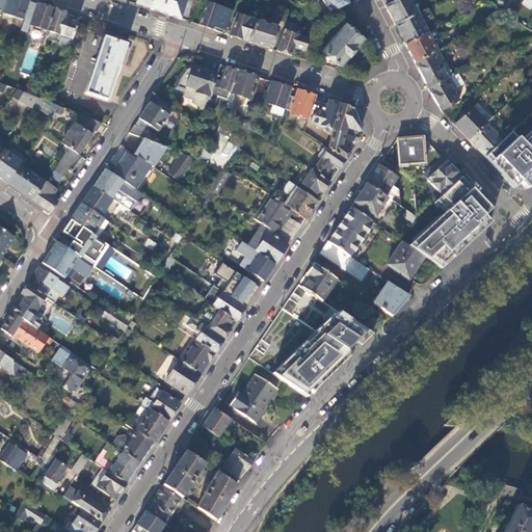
[(29,2),(24,0),(6,0),(3,8),(2,12),(23,21),(29,2)]
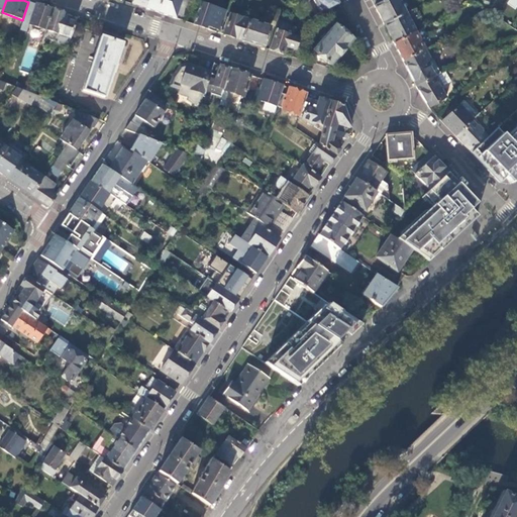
[(191,0),(148,0),(145,9),(184,21),(191,0)]
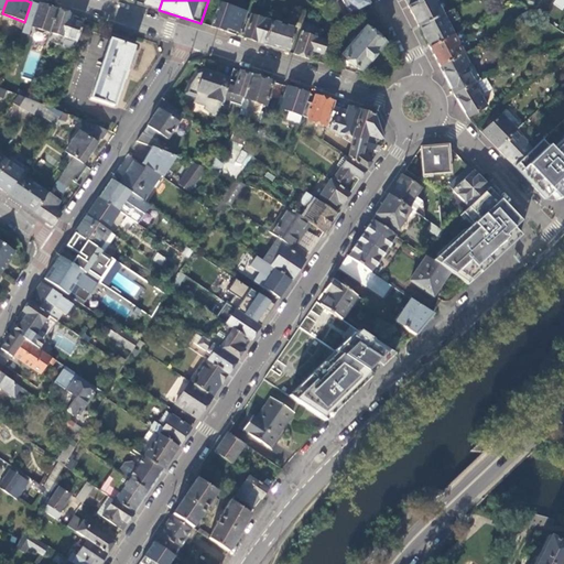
[(342,0),(350,15),(370,4),(367,0),(342,0)]
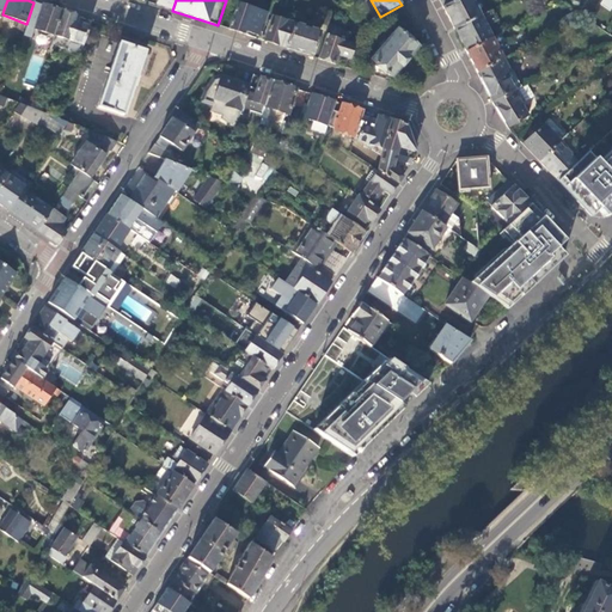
[(439,0),(454,30),(479,16),(471,0),(439,0)]
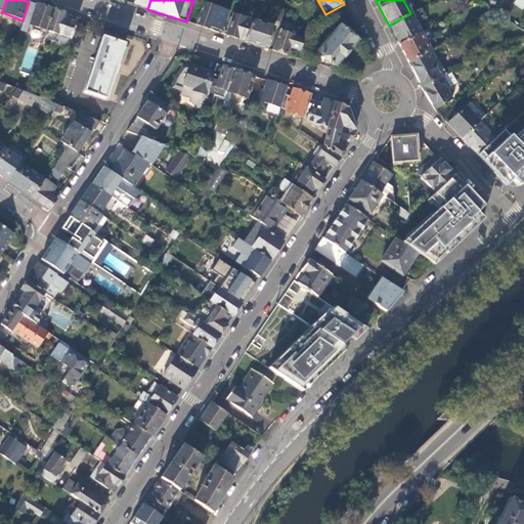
[(523,0),(516,0),(514,4),(523,10),(523,8),(523,0)]
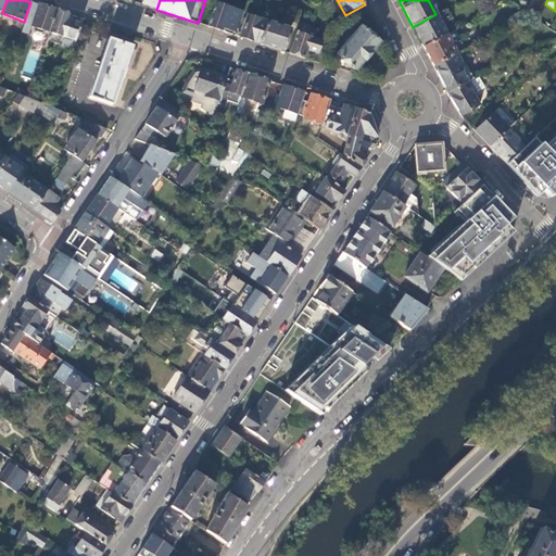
[(57,10),(30,2),(24,22),(23,24),(49,33),(57,10)]
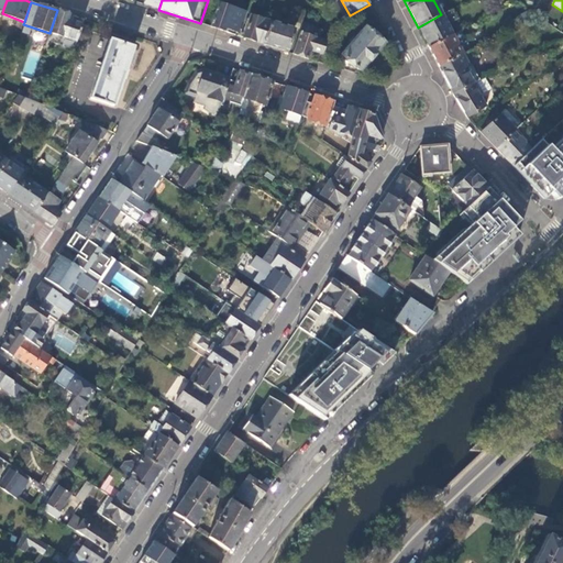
[(218,3),(210,26),(224,32),(224,29),(239,33),(246,12),(218,3)]
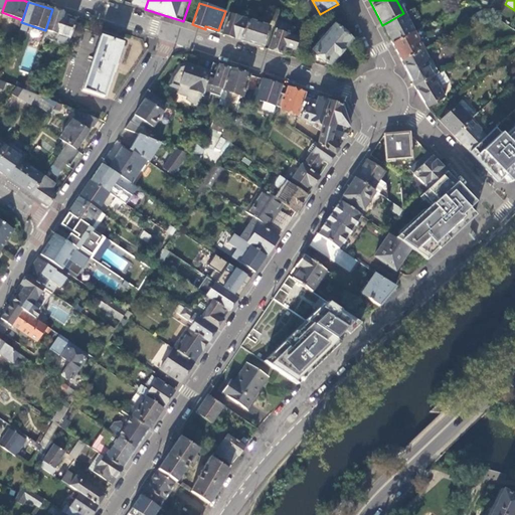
[(63,13),(52,9),(45,30),(69,38),(75,20),(62,16),(63,13)]
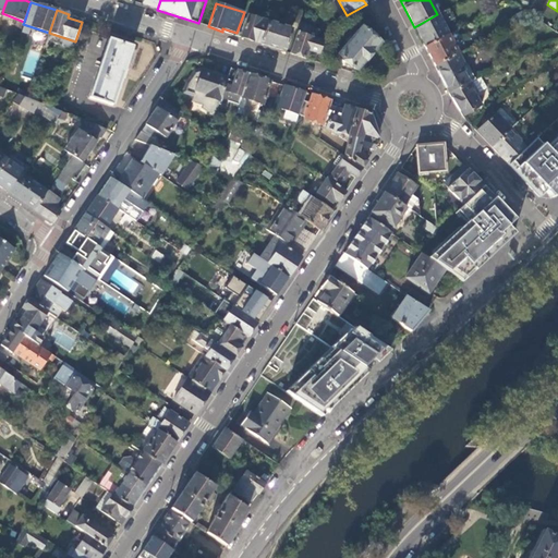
[(414,27),(425,47),(448,35),(437,14),(414,27)]
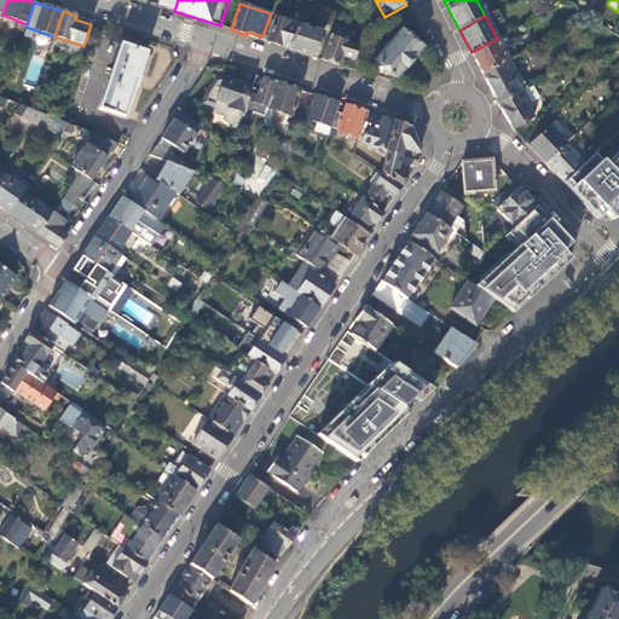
[(276,17),(267,41),(289,50),(298,24),(276,17)]
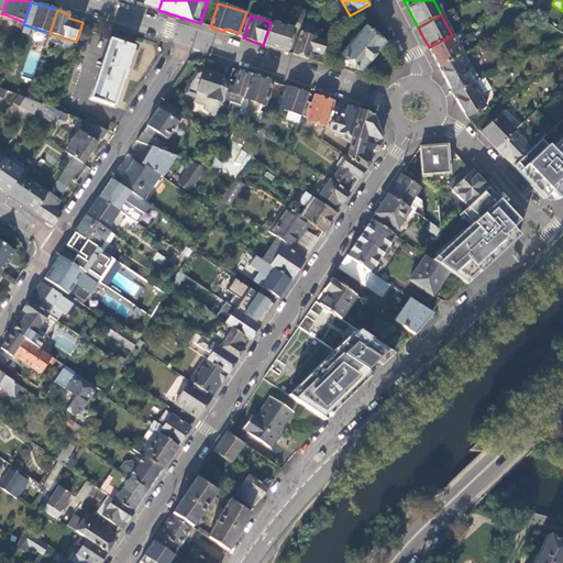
[(271,22),(263,45),(287,53),(295,31),(271,22)]
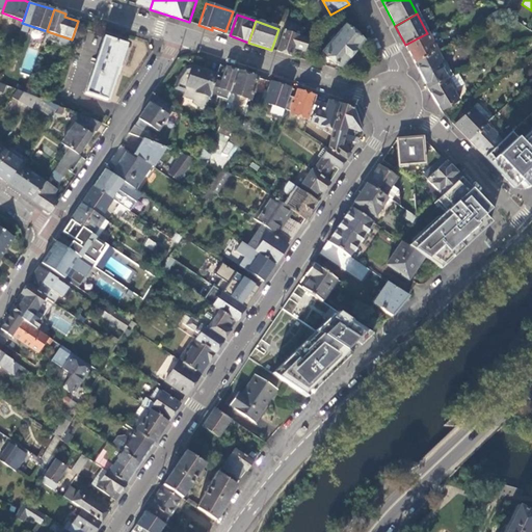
[(293,35),(296,25),(286,22),(283,31),(275,52),(291,56),(293,49),(303,52),(308,41),(293,35)]
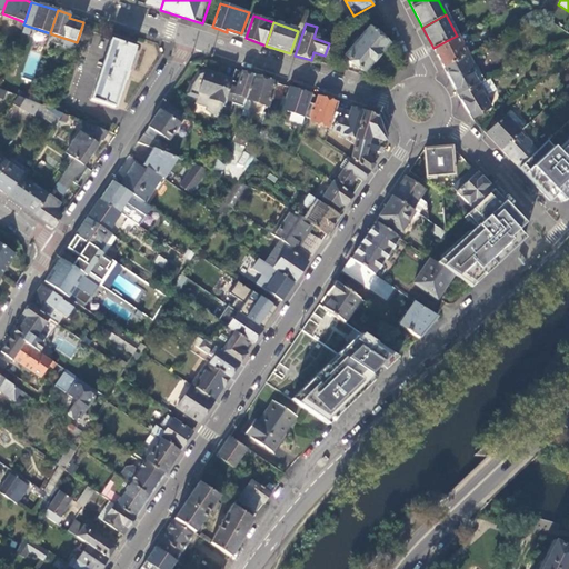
[(345,56),(363,72),(388,43),(370,28),(345,56)]
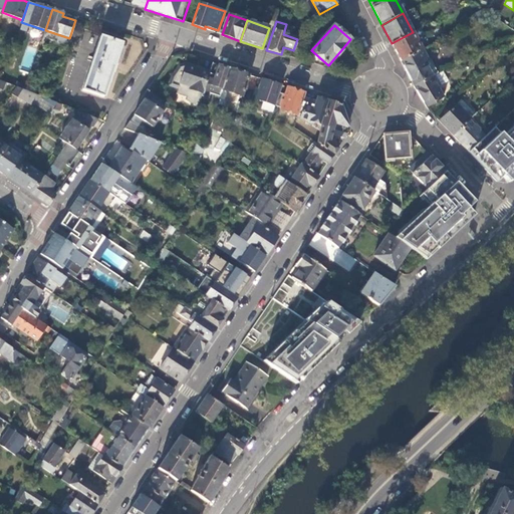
[(392,43),(401,61),(422,50),(413,32),(392,43)]
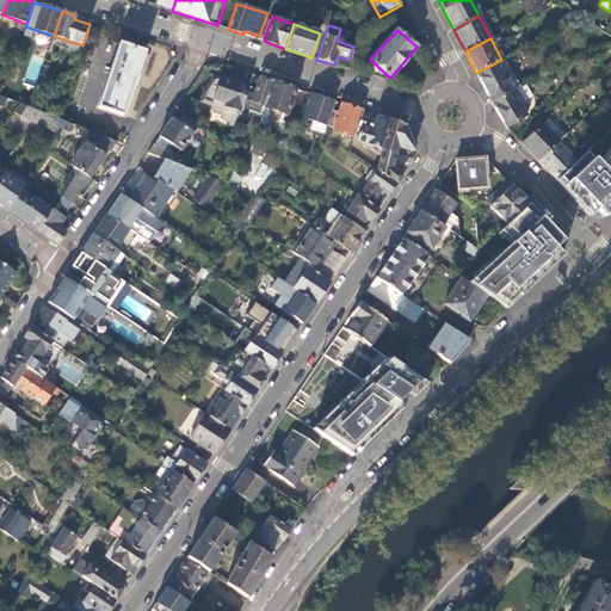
[(99,106),(124,115),(146,51),(121,43),(99,106)]
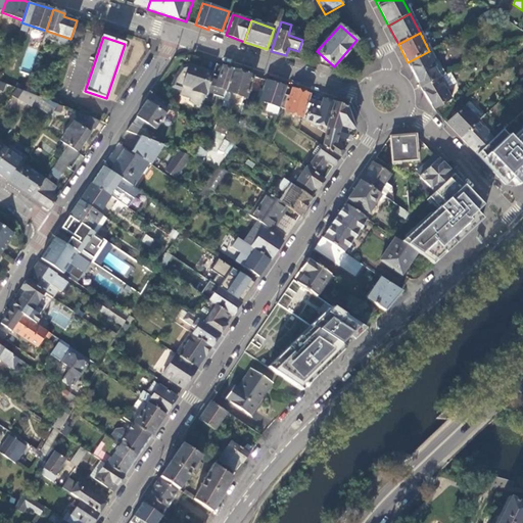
[(408,62),(422,88),(445,76),(443,73),(437,60),(434,62),(429,51),(408,62)]
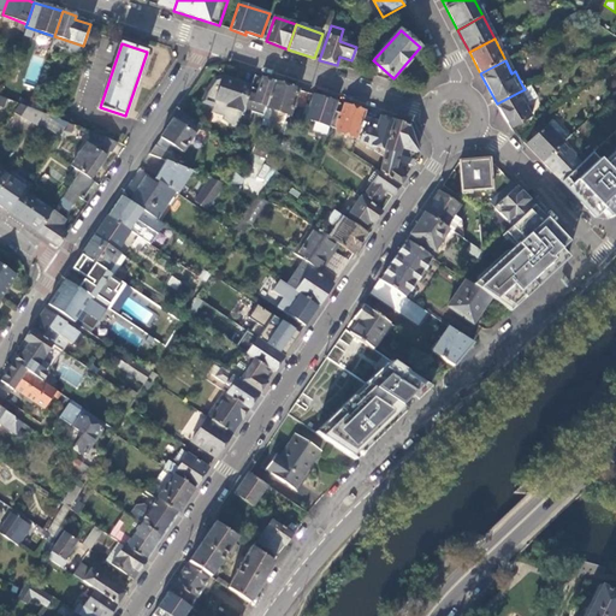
[(242,116),(252,87),(221,77),(215,80),(206,95),(203,105),(214,108),(212,113),(224,118),(224,120),(235,128),(238,129),(242,116)]
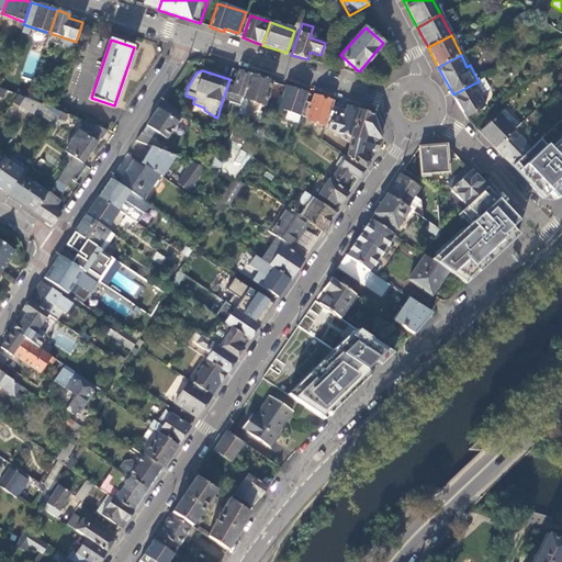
[(228,109),(231,102),(240,105),(244,99),(251,76),(240,72),(237,81),(229,79),(221,105),(228,109)]
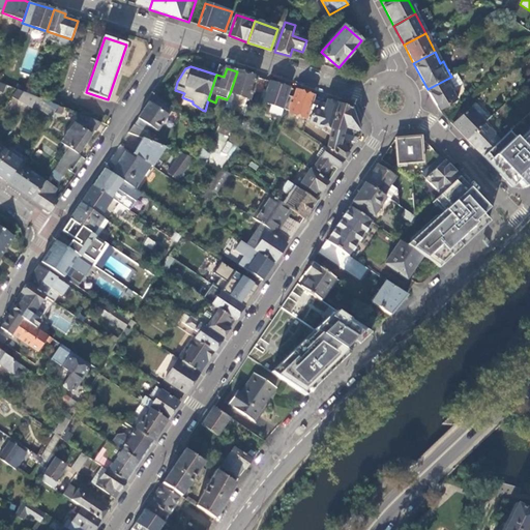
[(251,99),(257,78),(237,71),(230,93),(251,99)]
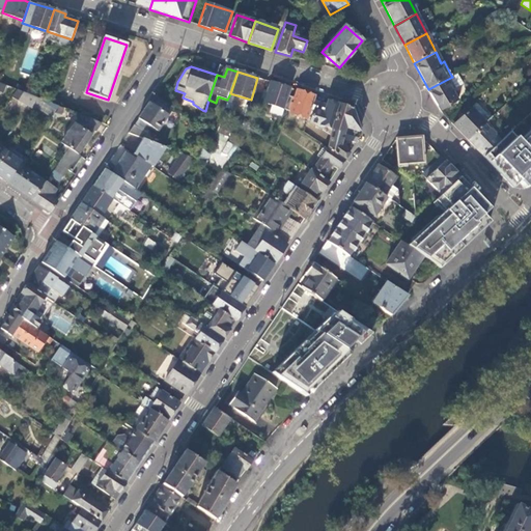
[(452,77),(428,89),(440,112),(458,102),(452,91),(464,86),(457,74),(452,77)]
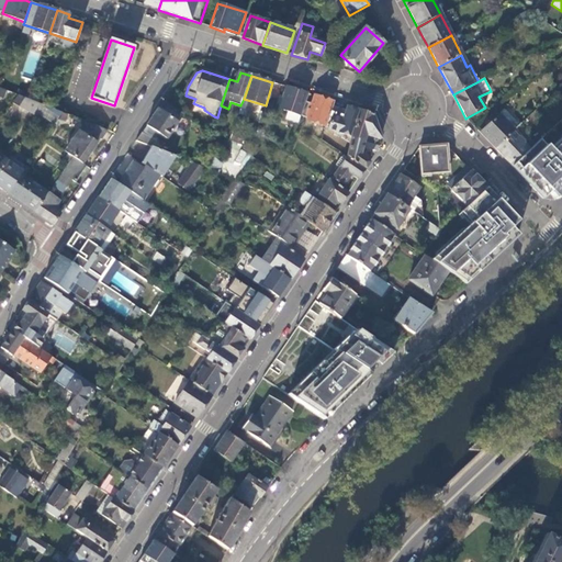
[(305,103),(308,94),(287,87),(279,109),(301,116),(305,103)]
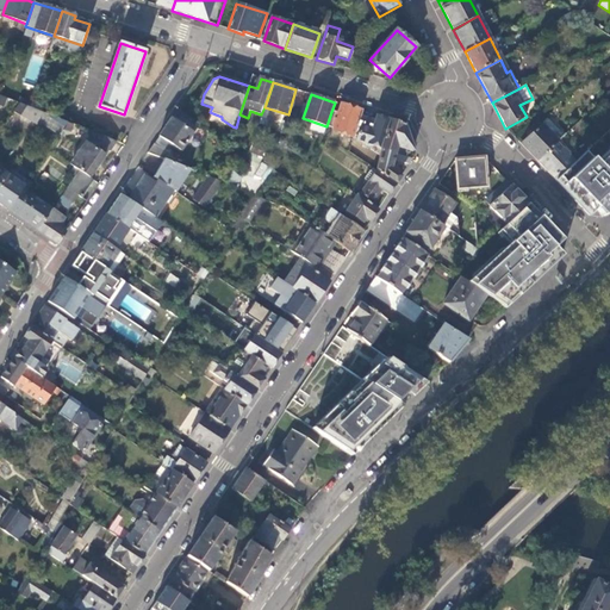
[(49,114),(20,104),(14,113),(41,128),(49,114)]
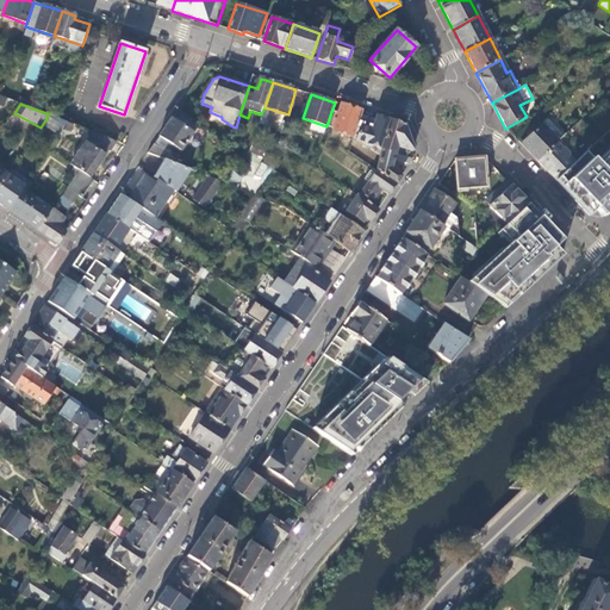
[(331,130),(354,137),(362,112),(341,105),(337,116),(334,114),(334,113),(331,112),(327,126),(332,129),(331,130)]
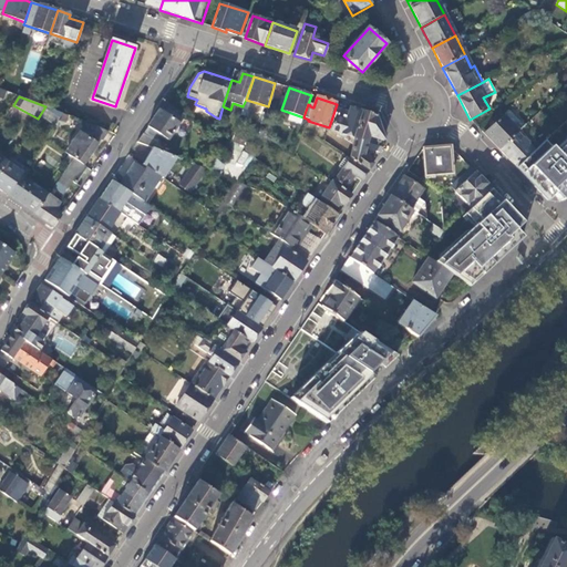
[(185,116),(165,102),(148,126),(168,141),(185,116)]
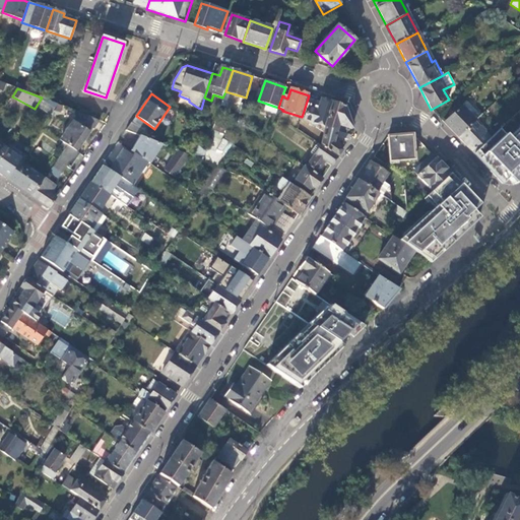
[(326,127),(332,103),(321,100),(317,111),(308,108),(304,120),(326,127)]
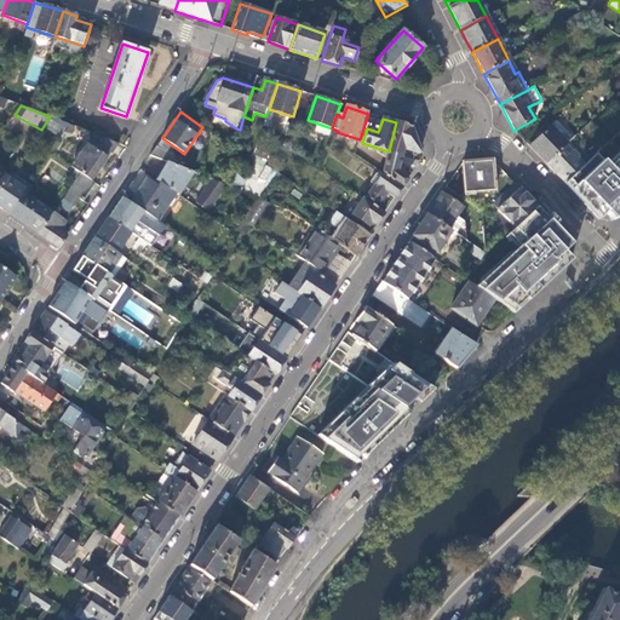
[(556,121),(529,147),(546,165),(567,145),(568,144),(570,143),(568,139),(570,137),(556,121)]
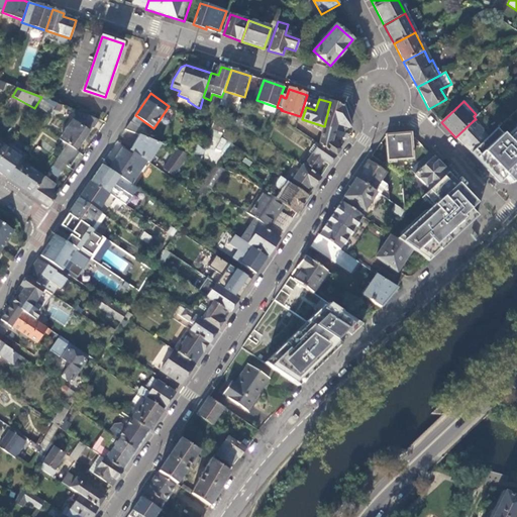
[(337,124),(350,128),(342,106),(330,102),(324,126),(335,130),(337,124)]
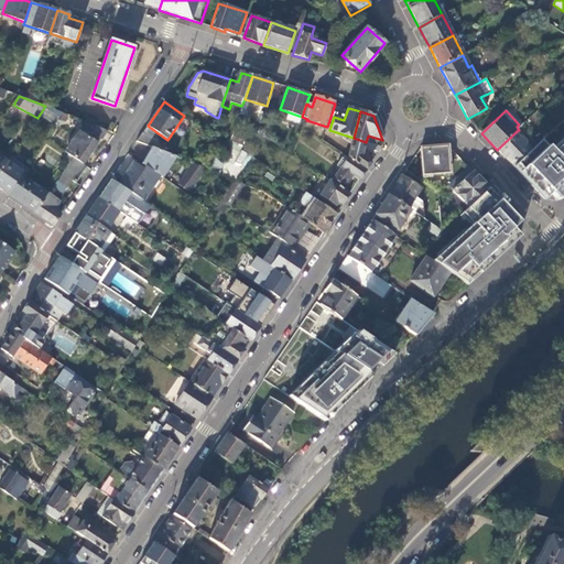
[(90,133),(95,126),(88,123),(85,129),(90,133)]
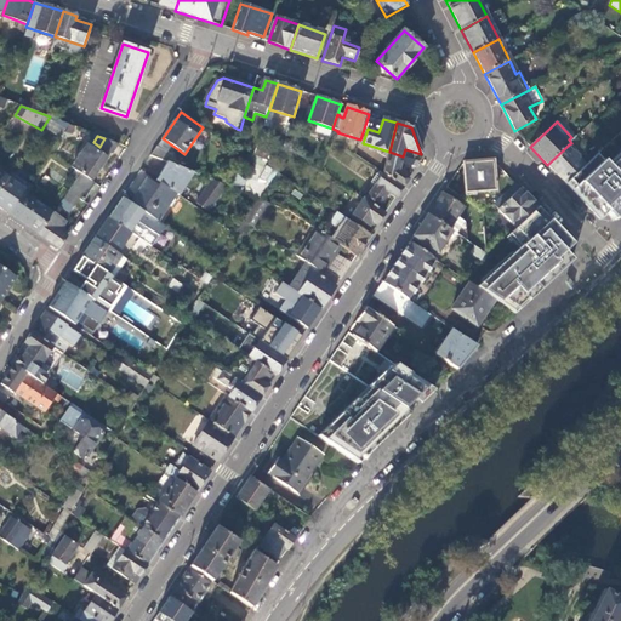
[(113,154),(119,144),(104,138),(100,147),(80,174),(93,182),(112,153),(113,154)]
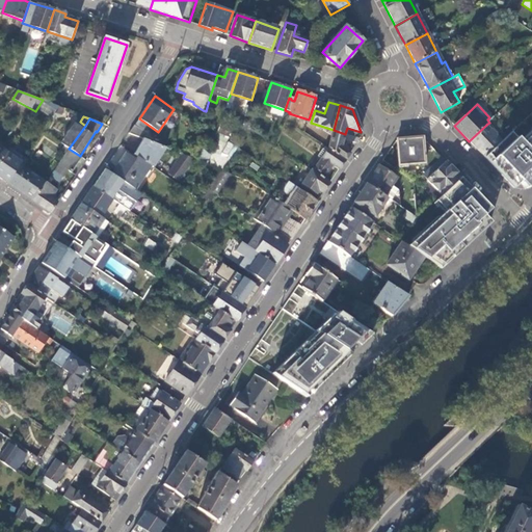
[(469,141),(484,158),(502,141),(496,135),(499,132),(494,128),(491,130),(486,125),(469,141)]
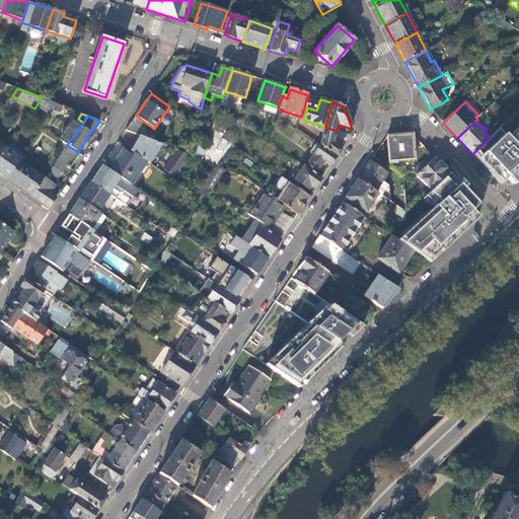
[(146,129),(131,123),(126,131),(140,136),(143,137),(146,129)]
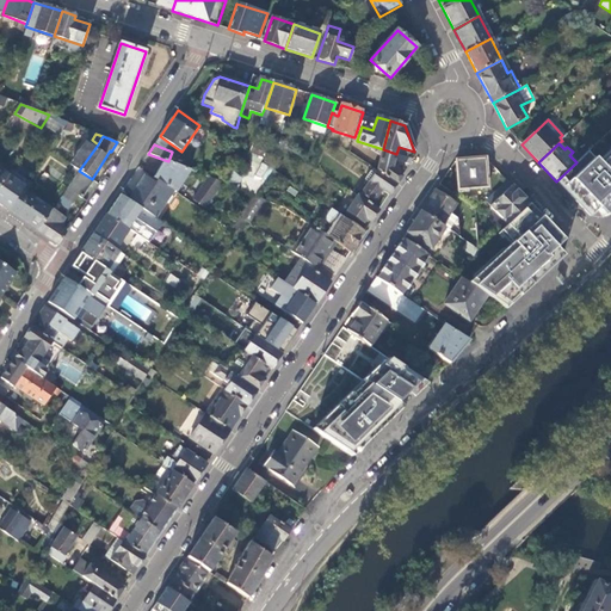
[(377,171),(396,184),(401,177),(392,170),(394,160),(396,154),(383,149),(377,171)]
